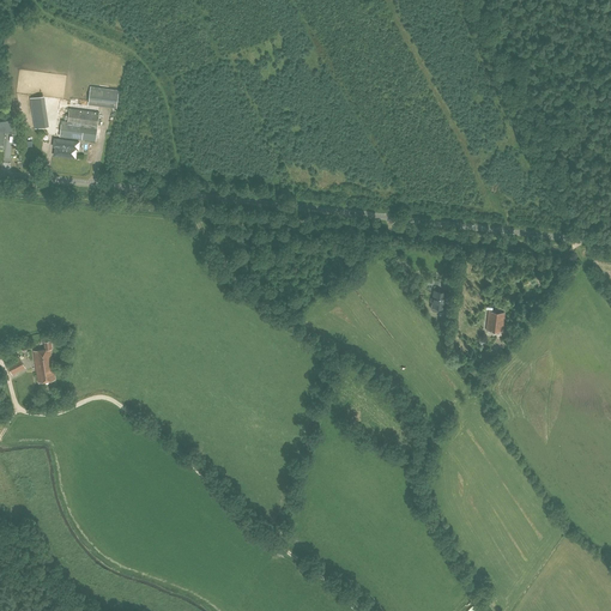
[(89,83),(86,101),(104,103),(114,104),(116,86),(89,83)]
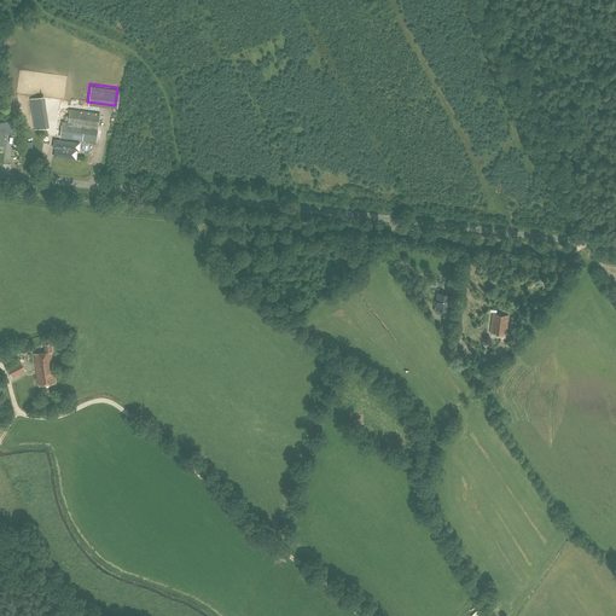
[(38,94),(29,96),(34,127),(42,125),(38,94)]
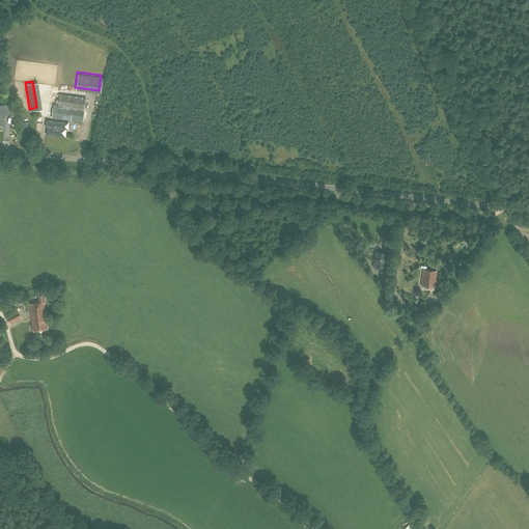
[(55,116),(62,117),(81,119),(82,108),(88,109),(89,95),(58,91),(55,116)]
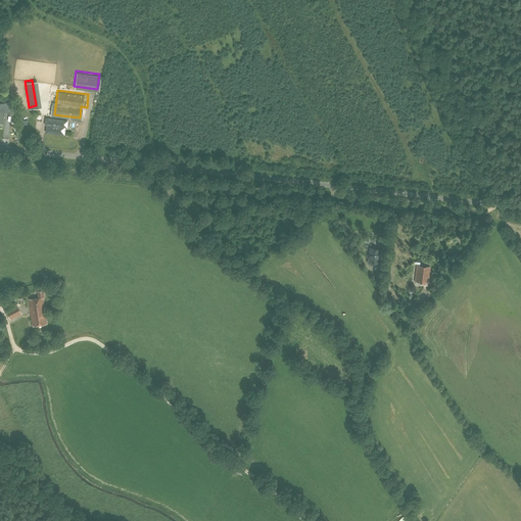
[(0,122),(1,122),(2,111),(11,112),(9,100),(0,101),(0,122)]
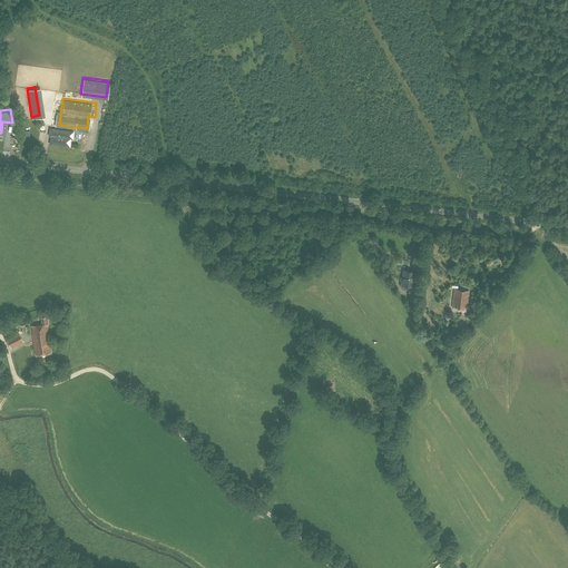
[(48,142),(67,144),(69,136),(70,136),(71,129),(58,127),(58,128),(48,127),(48,134),(49,134),(48,142)]
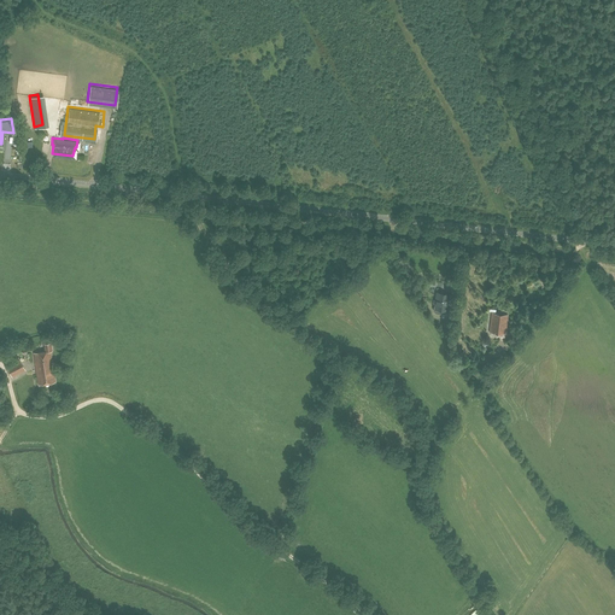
[(449,292),(446,292),(435,291),(433,305),(444,306),(446,297),(449,297),(449,292)]
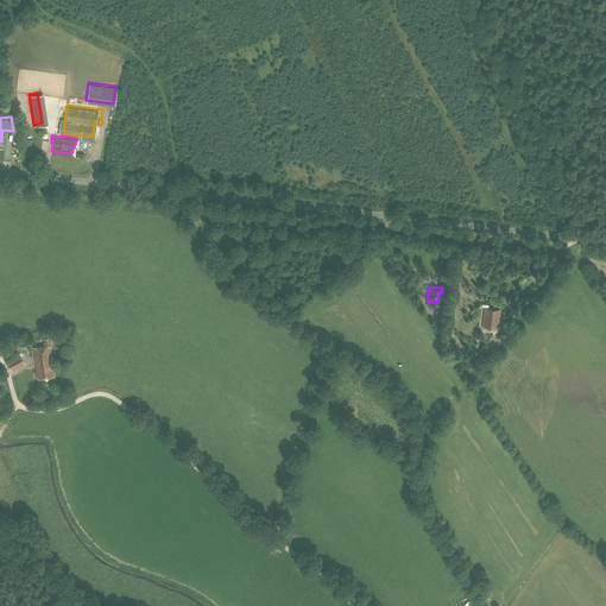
[(498,308),(483,307),(480,324),(496,326),(498,308)]
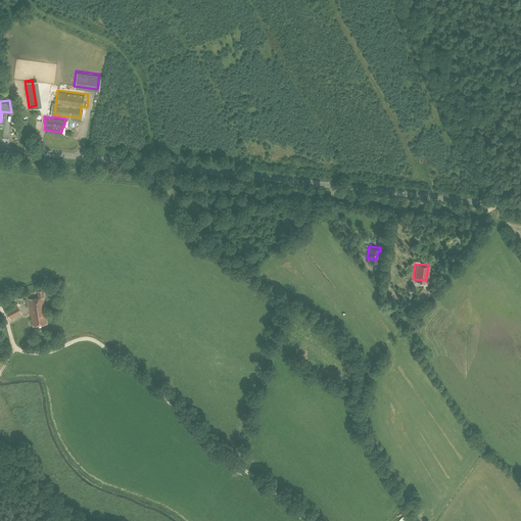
[(37,295),(27,296),(31,324),(45,322),(41,295),(43,294),(42,288),(36,289),(37,295)]
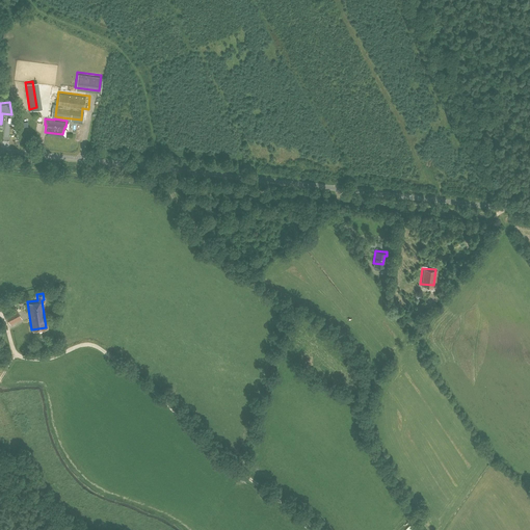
[(4,313),(8,320),(19,315),(15,308),(4,313)]
